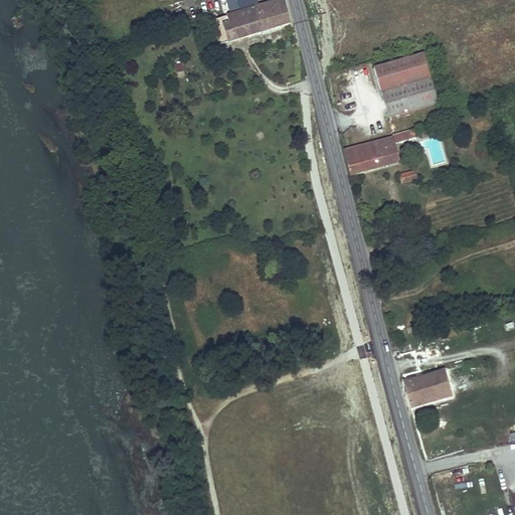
[(284,0),(280,0),(212,21),(218,43),(233,38),(234,41),(290,24),(284,0)]
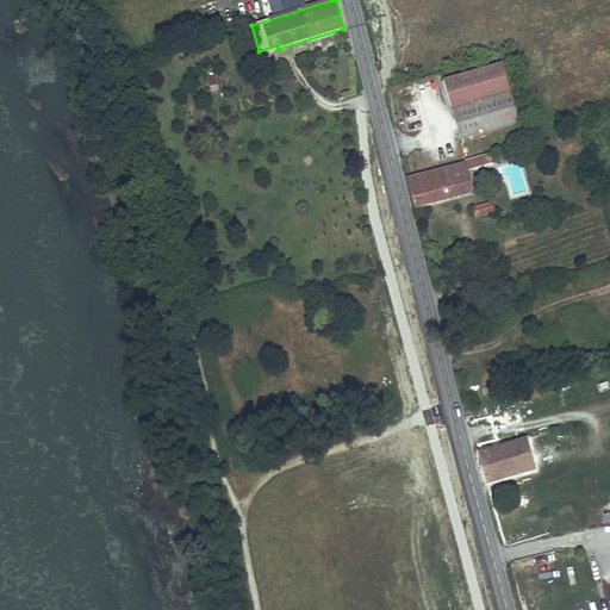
[(275,0),(272,1),(277,16),(304,6),(300,0),(275,0)]
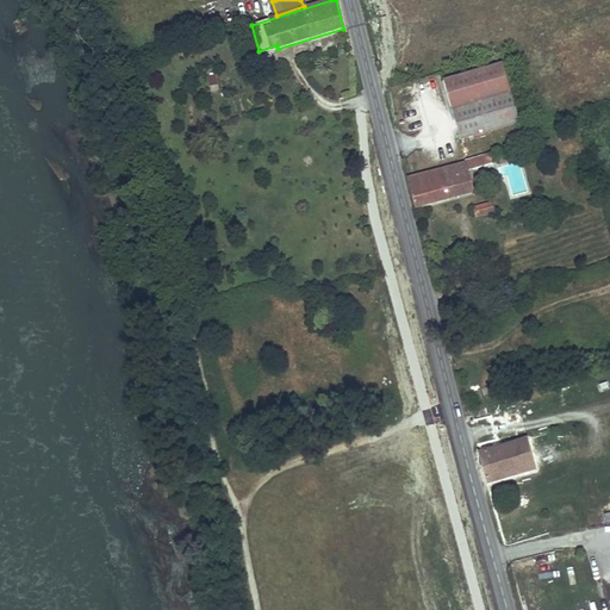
[(503,64),(446,79),(461,138),(518,123),(503,64)]
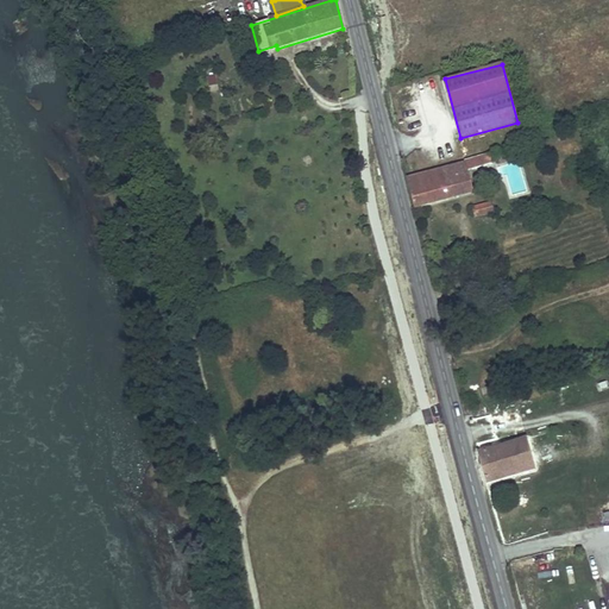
[(468,163),(408,179),(414,205),(415,207),(475,193),(469,169),(496,162),(495,154),(466,161),(468,163)]
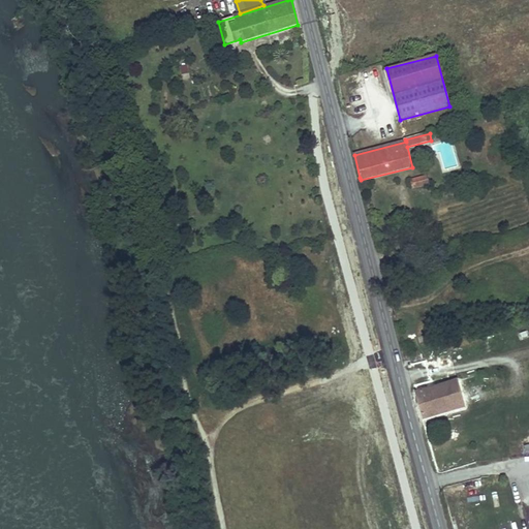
[(428,176),(411,180),(413,187),(430,182),(428,176)]
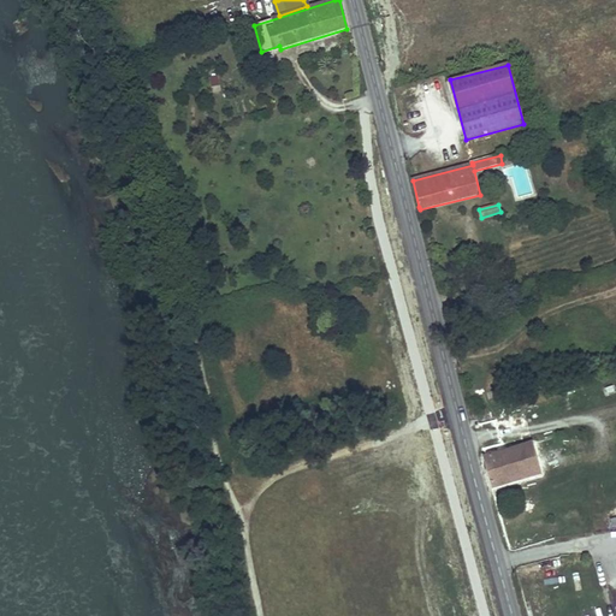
[(466,323),(469,335),(477,333),(473,320),(466,323)]
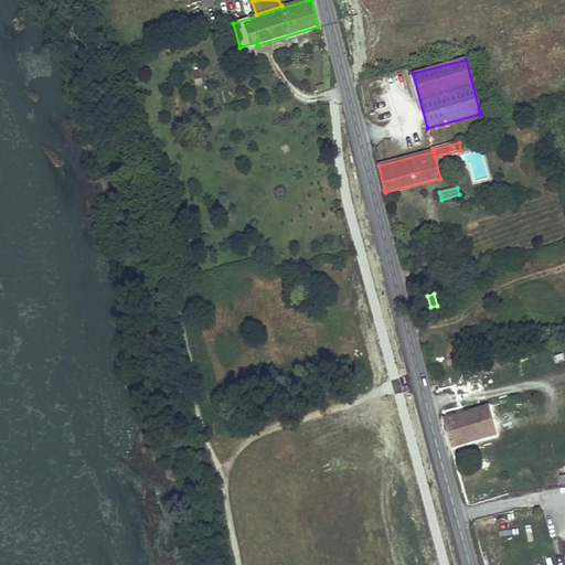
[(498,404),(489,407),(497,435),(507,433),(498,404)]
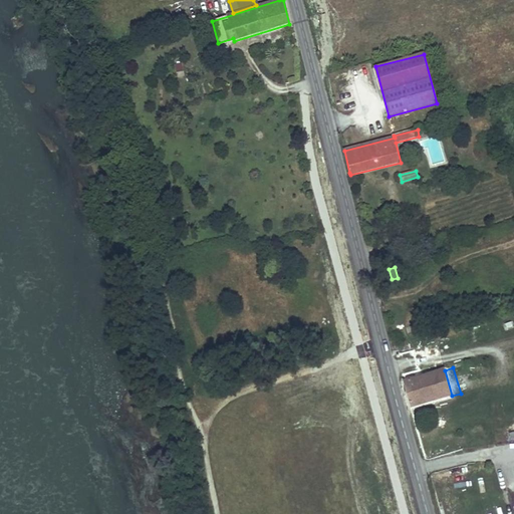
[(445,370),(403,381),(411,408),(452,396),(445,370)]
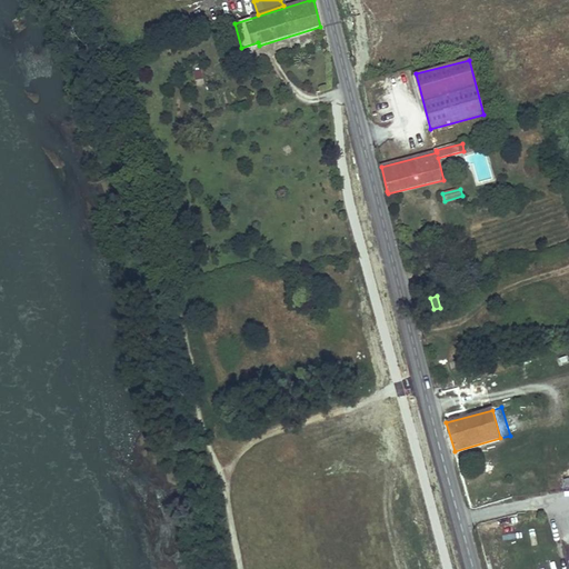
[(482,548),(497,543),(493,532),(480,536),(482,548)]
